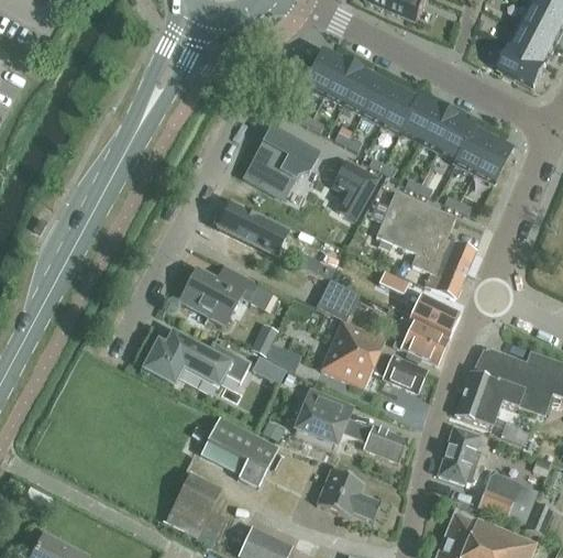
[(365,0),(416,21),(423,0),(365,0)]
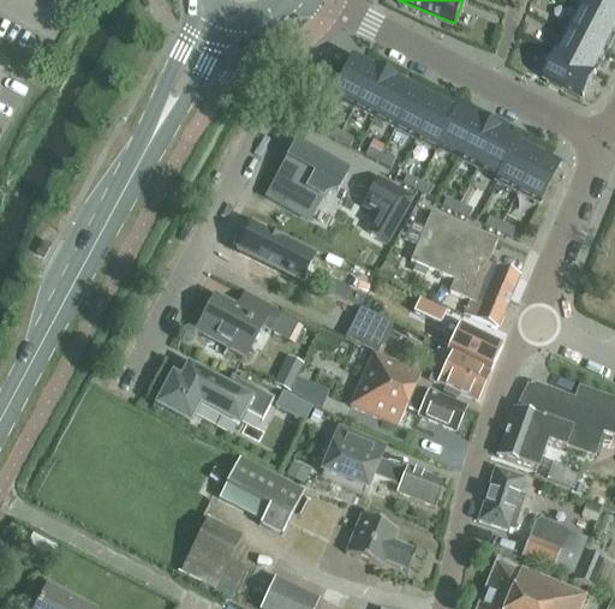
[(583,0),(580,5),(614,23),(614,0),(583,0)]
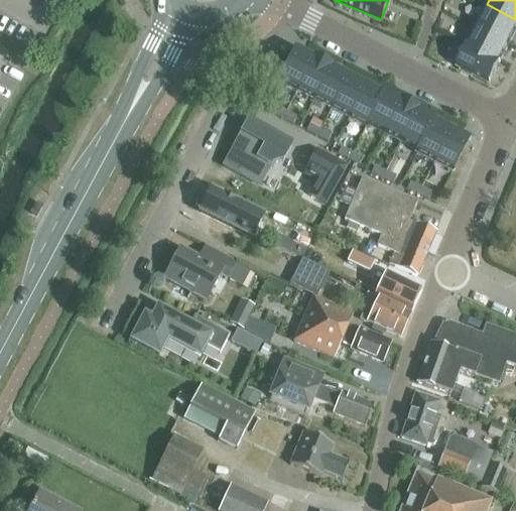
[(515,19),(487,4),(477,23),(509,40),(515,27),(515,19)]
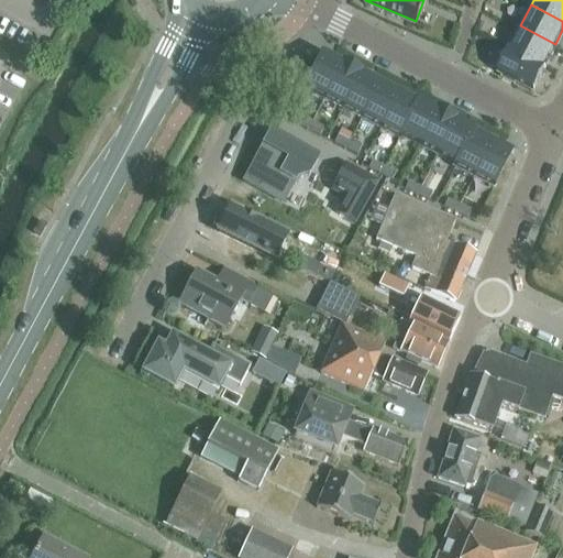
[(545,64),(555,44),(520,25),(510,45),(509,44),(508,46),(545,66),(547,64),(545,64)]
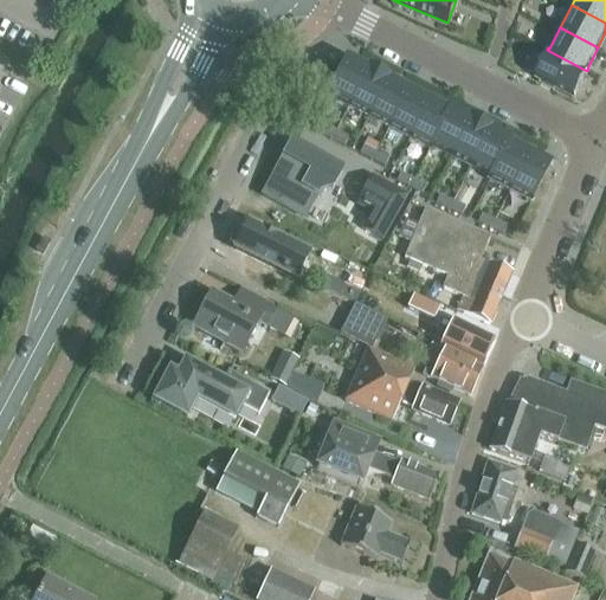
[(546,51),(547,51),(536,72),(535,71),(534,75),(540,78),(540,79),(554,88),(554,85),(574,96),(587,71),(547,50),(546,51)]
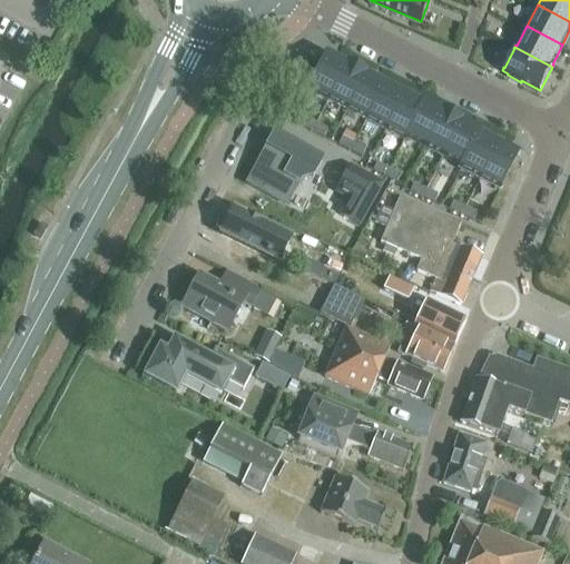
[(345,60),(326,50),(307,86),(327,96),(345,60)]
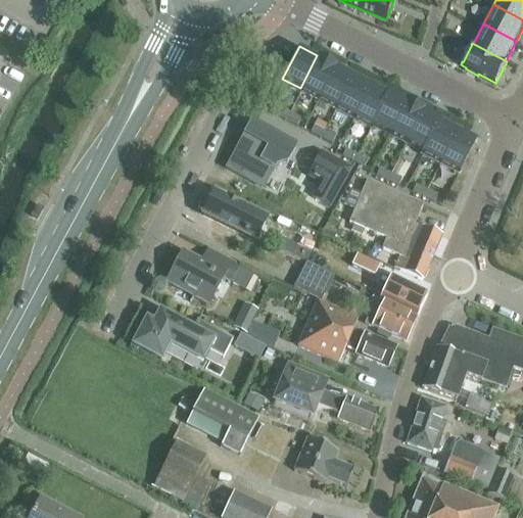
[(300,88),(318,97),(334,64),(317,55),(300,88)]
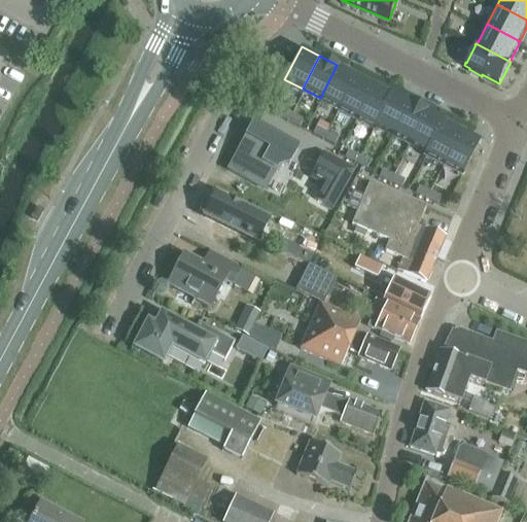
[(320,98),(338,107),(355,74),(337,65),(320,98)]
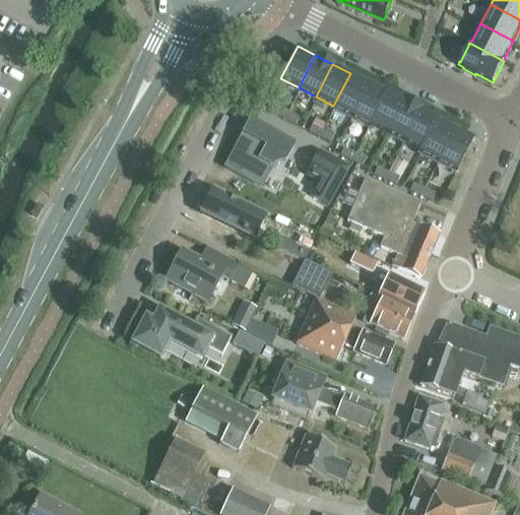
[(350,73),(333,106),(350,115),(368,82),(350,73)]
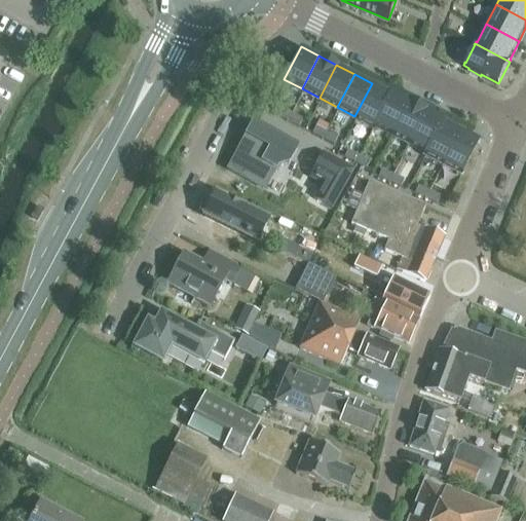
[(388,91),(372,83),(354,116),(372,125),(390,90),(389,89),(388,91)]
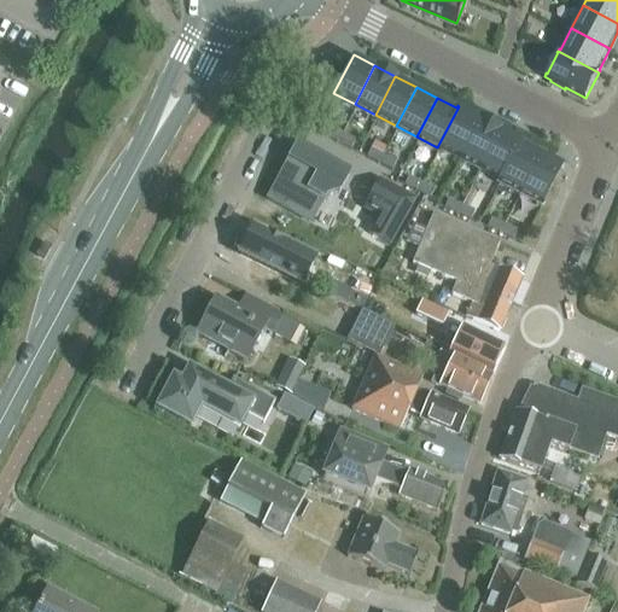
[(479,117),(459,106),(437,147),(438,147),(439,145),(459,156),(479,117)]
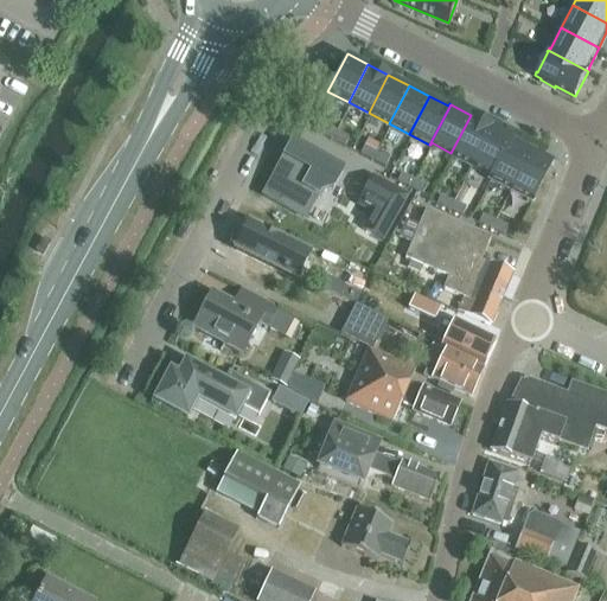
[(471,162),(491,126),(471,115),(451,153),(471,162)]
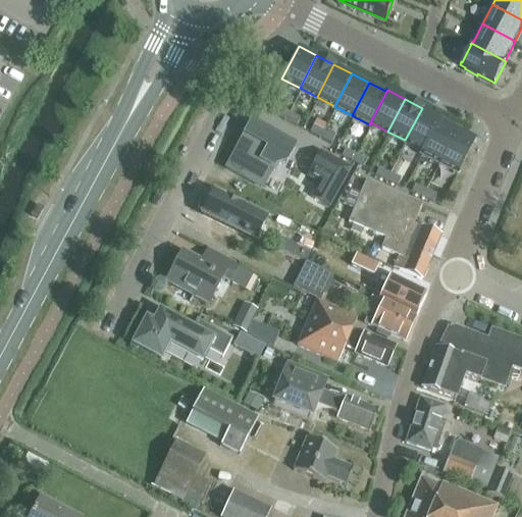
[(274,111),(284,116),(289,109),(278,103),(274,111)]
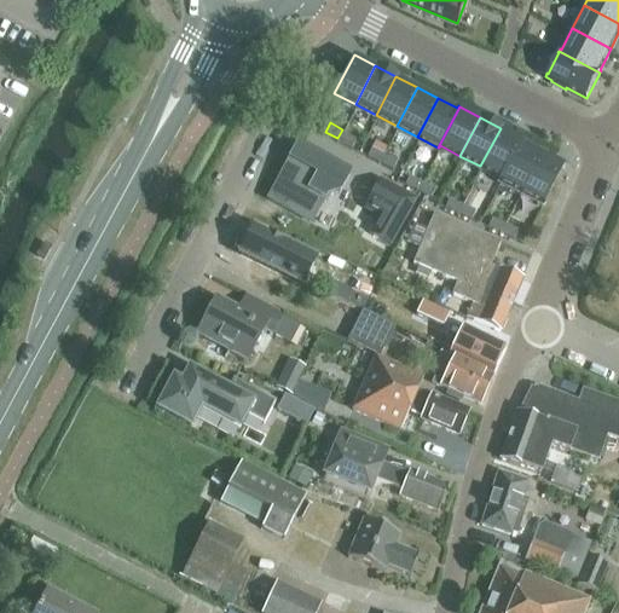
[(521,138),(501,128),(480,166),(499,177),(498,179),(499,180),(521,138)]
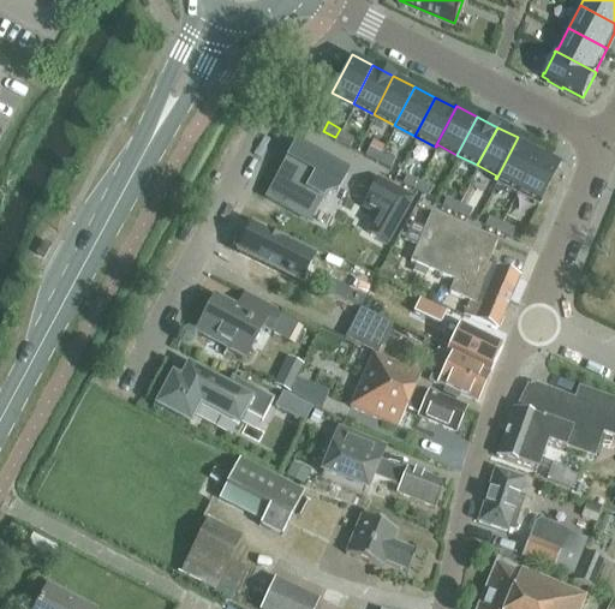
[(348,143),(352,135),(340,129),(335,137),(348,143)]
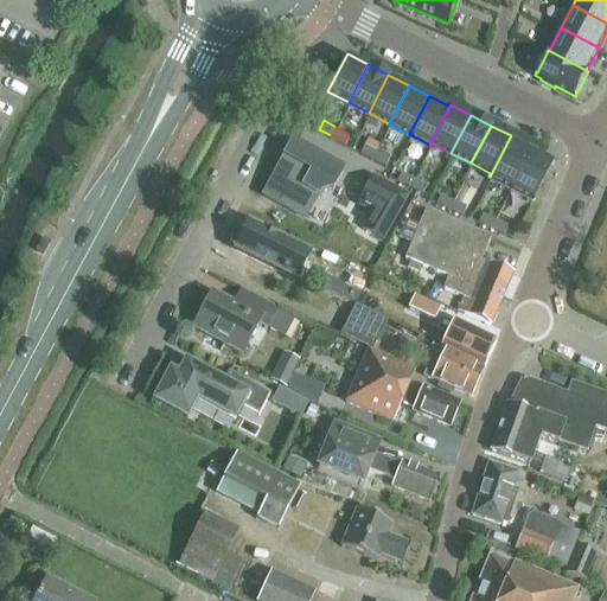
[(530,148),(510,139),(512,136),(511,135),(490,177),(510,186),(530,148)]
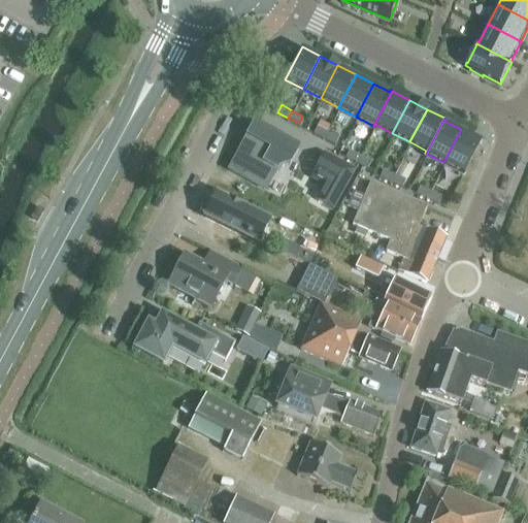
[(255,121),(230,165),(265,185),(283,153),(290,157),(297,143),(255,121)]
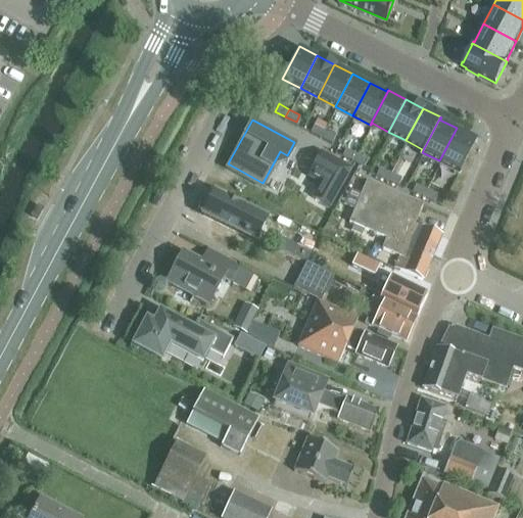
[(314,122),(310,129),(321,135),(324,127),(314,122)]
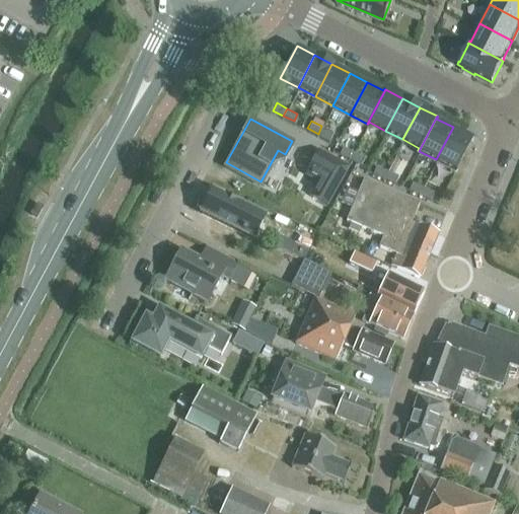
[(332,132),(321,126),(318,134),(328,139),(332,132)]
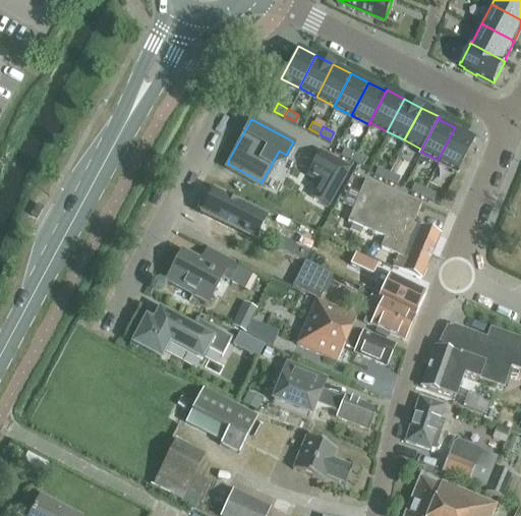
[(473,137),(455,127),(438,160),(456,170),(473,137)]
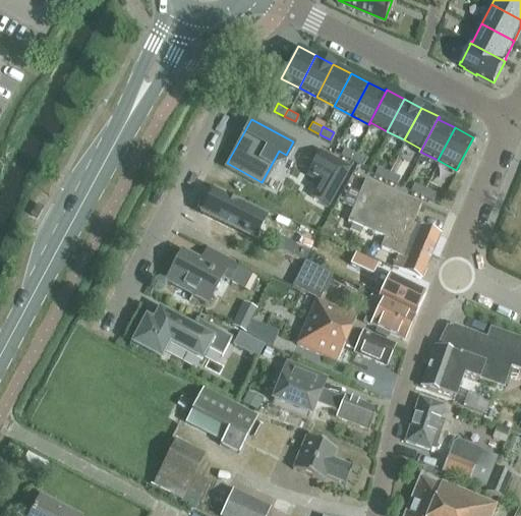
[(340,152),(351,158),(354,151),(344,145),(340,152)]
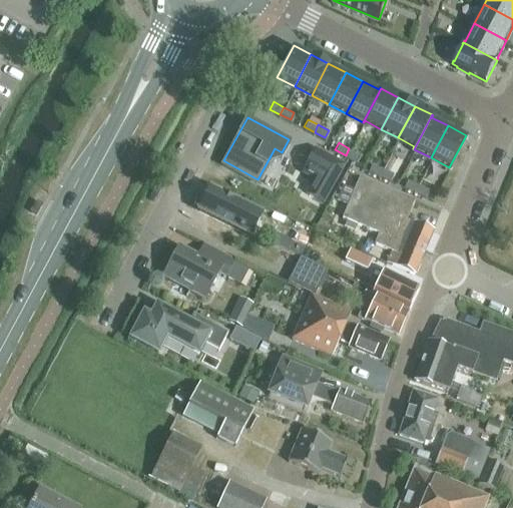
[(314,146),(301,168),(313,175),(306,189),(324,199),(344,162),(314,146)]
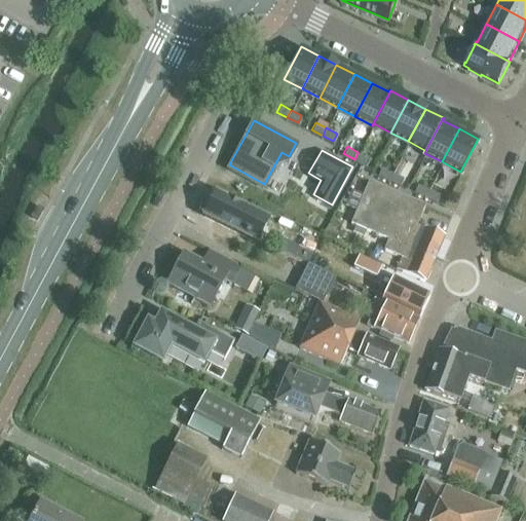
[(369,157),(358,152),(354,159),(365,164),(369,157)]
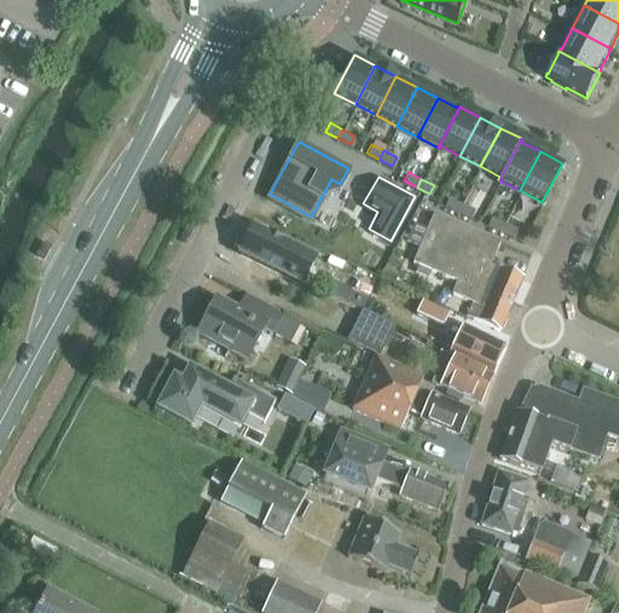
[(445,204),(458,209),(462,201),(449,195),(445,204)]
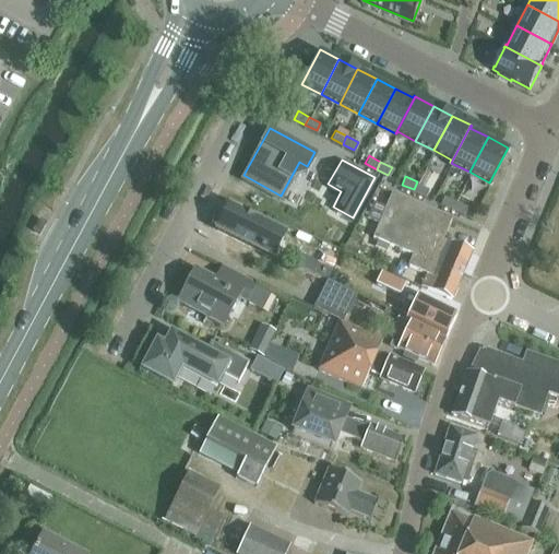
[(429,187),(417,181),(414,189),(425,195),(429,187)]
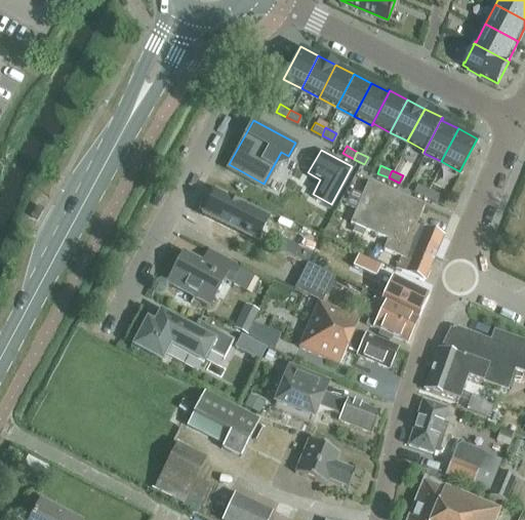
[(406,243),(415,222),(423,202),(368,178),(351,220),(388,236),(384,246),(401,254),(406,243)]
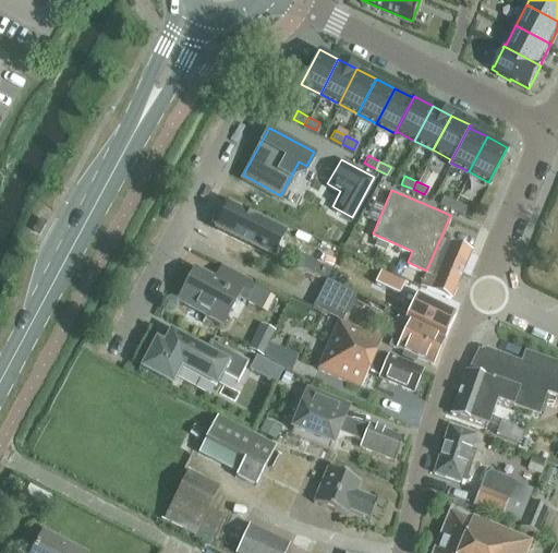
[(439,202),(451,206),(455,199),(444,193),(439,202)]
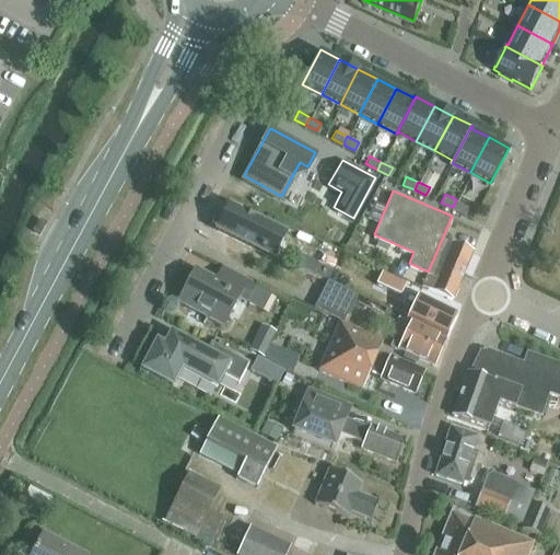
[(456,199),(453,207),(465,212),(468,205),(456,199)]
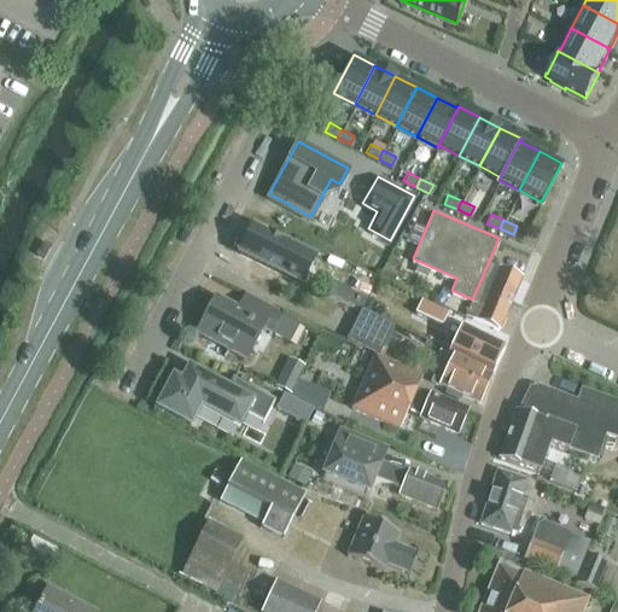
[(254,223),(242,249),(303,280),(316,255),(254,223)]
